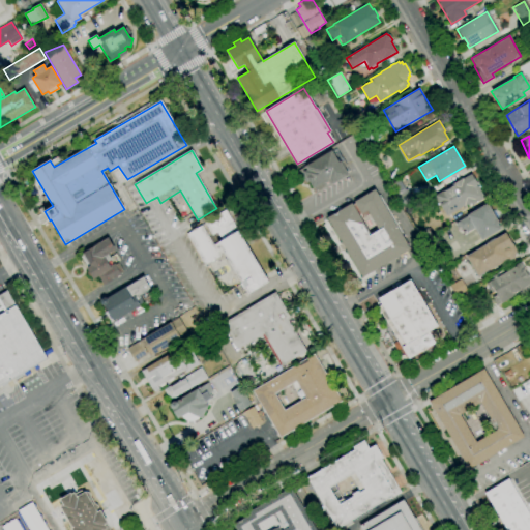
[(316,193),(314,188),(313,189),(308,182),(305,183),(298,171),(304,167),(303,166),(331,150),(339,163),(341,162),(344,160),(347,166),(344,168),(348,174),(346,175),(347,176),(332,184),(331,184),(316,193)]
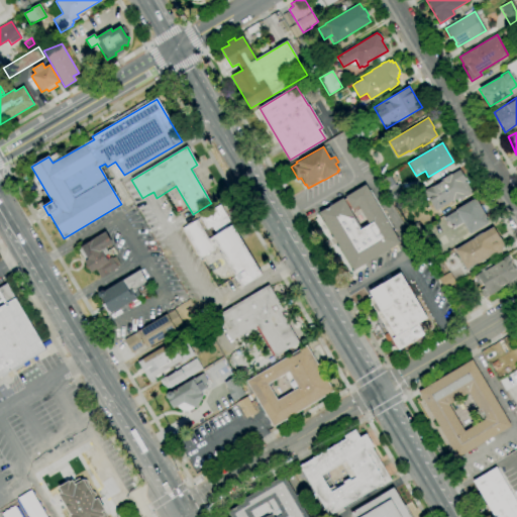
[(435,211),(423,191),(431,187),(432,187),(435,185),(436,186),(439,184),(438,183),(442,181),(441,179),(450,174),(451,175),(459,170),(466,180),(464,181),(473,193),(459,200),(458,197),(435,211)]
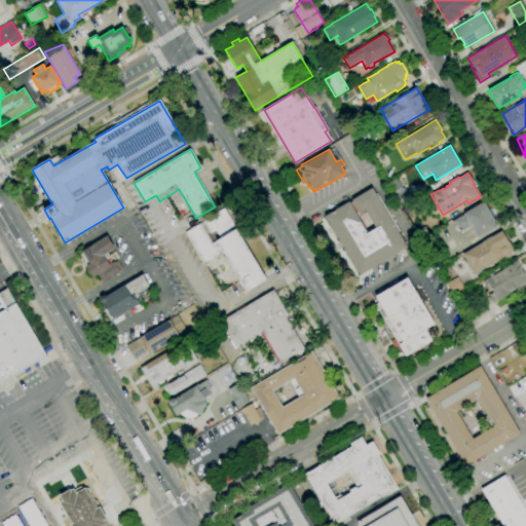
[(400,205),(392,194),(404,187),(411,199),(400,205)]
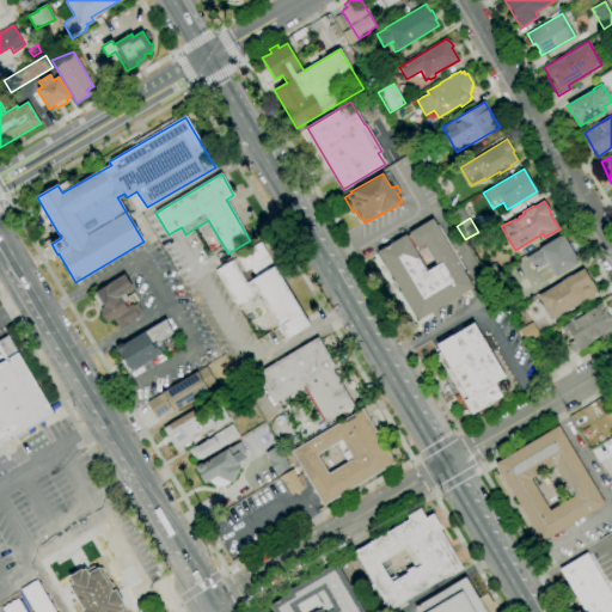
[(418,320),(378,252),(405,236),(407,238),(411,236),(410,233),(432,220),(472,287),(418,320)]
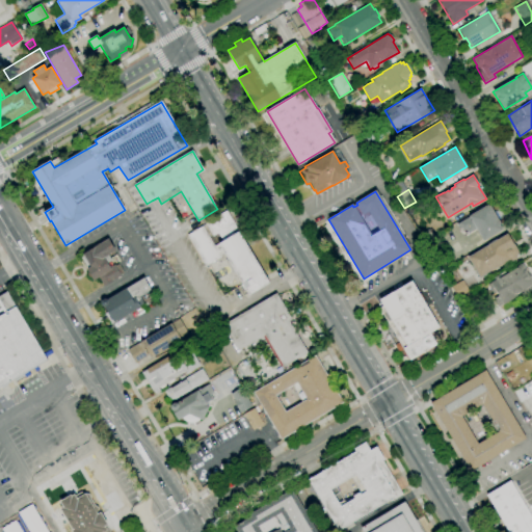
[(483,241),(476,229),(469,234),(466,230),(463,231),(462,229),(460,230),(456,223),(459,222),(469,217),(469,216),(487,205),(488,207),(489,206),(502,228),(501,229),(502,230),(483,241)]
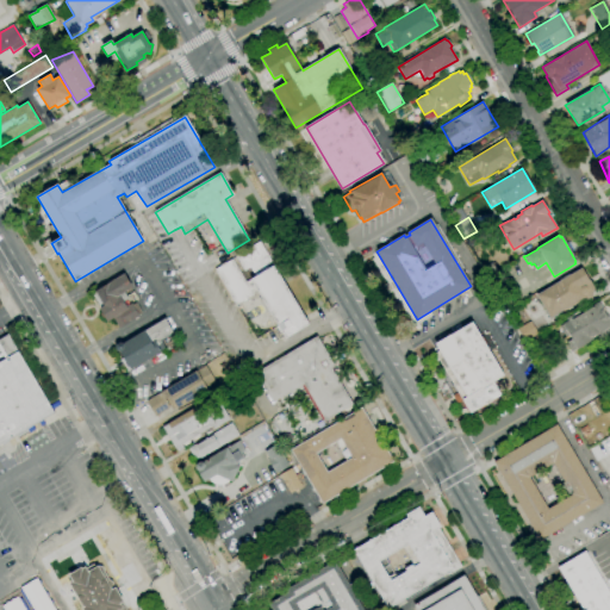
[(244,271),(235,256),(260,242),(274,266),(255,278),(249,268),(244,271)]
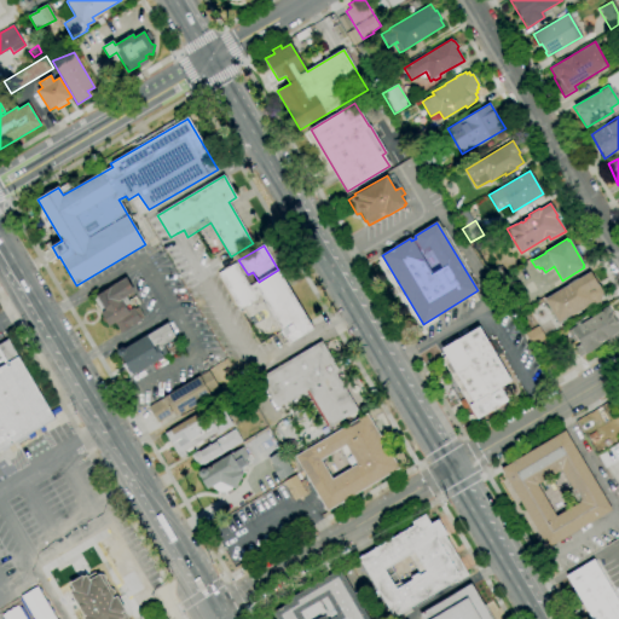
[(255,298),(256,300),(239,310),(218,273),(236,264),(249,287),(255,298)]
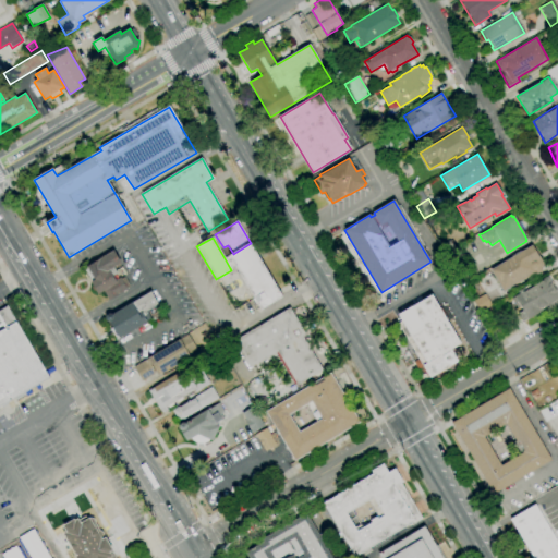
[(225,258),(233,254),(251,243),(252,243),(255,250),(254,250),(282,296),(261,310),(234,265),(230,268),(225,258)]
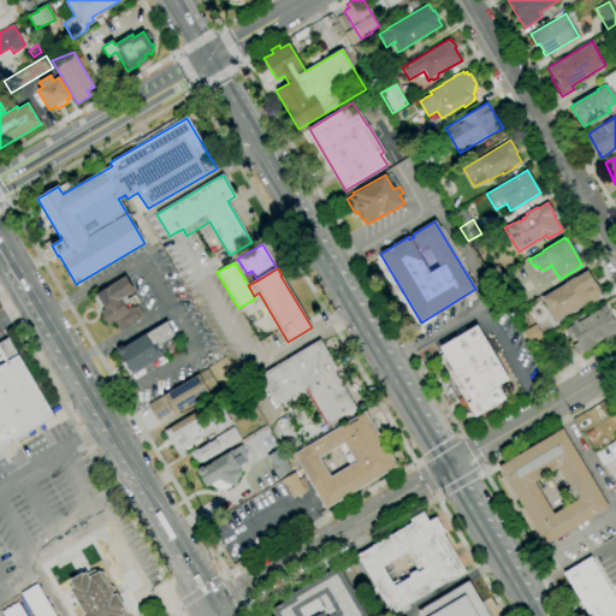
[(555,323),(550,315),(551,314),(542,298),(587,271),(603,296),(588,304),(588,303),(569,314),(570,315),(567,318),(566,317),(555,323)]
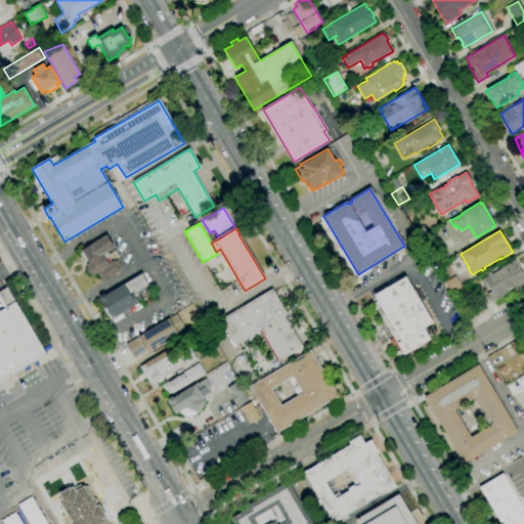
[(101,281),(96,273),(91,276),(85,265),(86,264),(79,252),(82,251),(82,250),(106,235),(114,246),(112,247),(113,250),(107,253),(110,257),(105,260),(108,264),(113,261),(114,262),(116,261),(122,269),(119,271),(119,272),(111,277),(111,276),(101,281)]
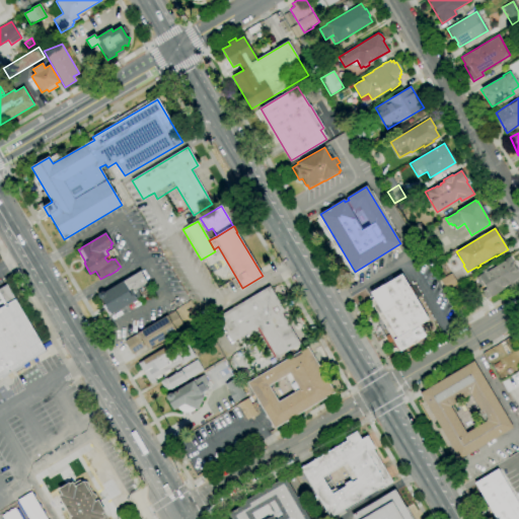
[(486,300),(478,288),(480,287),(475,278),(478,276),(477,276),(483,273),(482,271),(492,265),(494,268),(504,262),(504,261),(509,257),(518,273),(518,283),(510,289),(508,286),(503,288),(504,289),(486,300)]
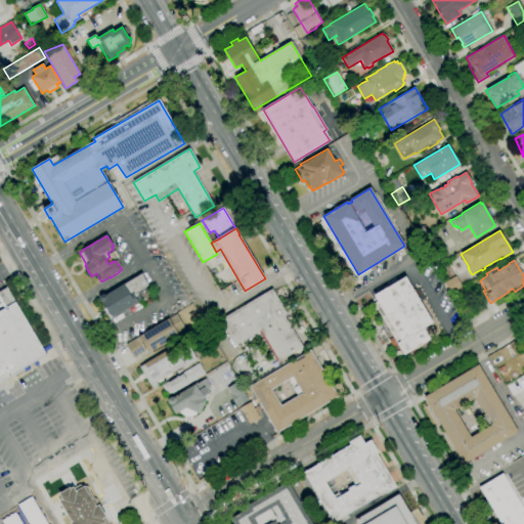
[(105,296),(141,273),(148,286),(136,293),(137,294),(138,294),(141,300),(138,302),(112,318),(112,317),(110,318),(104,309),(106,308),(102,303),(100,303),(99,300),(99,297),(102,295),(105,296)]
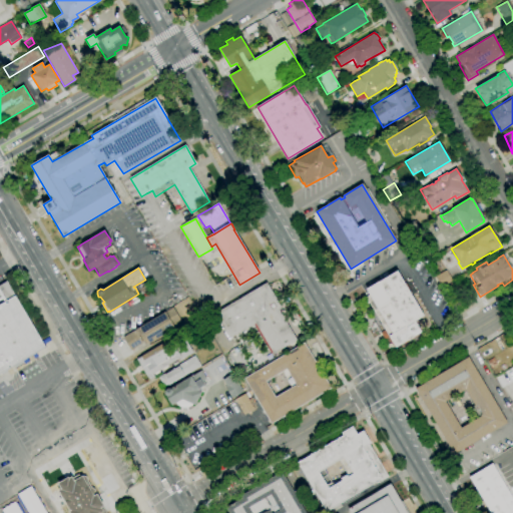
[(442,288),(435,277),(446,271),(452,281),(442,288)]
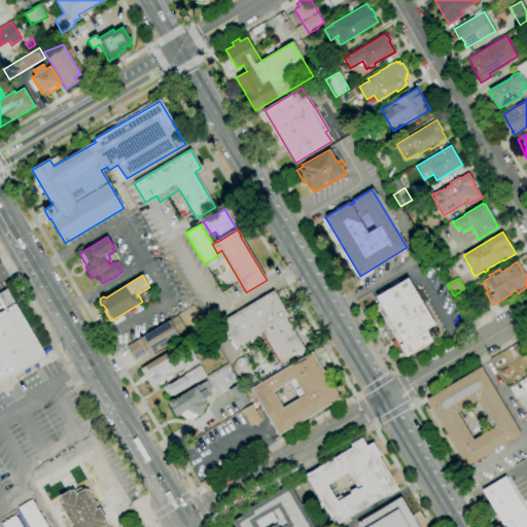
[(406,357),(397,342),(376,306),(380,303),(377,297),(408,279),(428,313),(434,324),(425,329),(432,342),(423,347),(424,348),(420,350),(419,349),(406,357)]
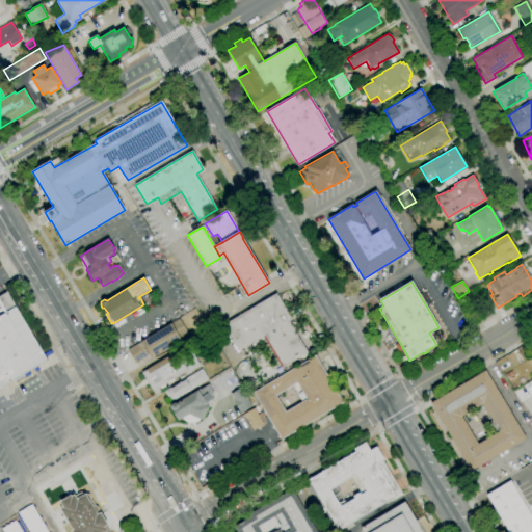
[(0,316),(4,314),(0,307),(0,295),(6,292),(15,306),(14,306),(46,360),(0,388),(0,316)]
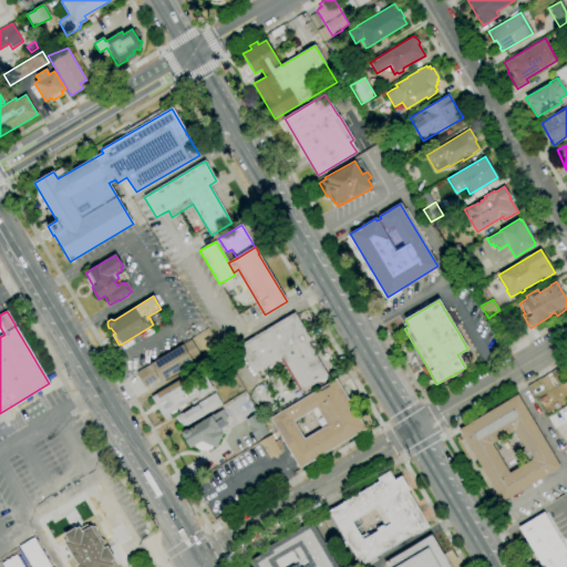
[(302,391),(282,358),(254,374),(237,347),(295,313),(310,340),(308,342),(328,375),(302,391)]
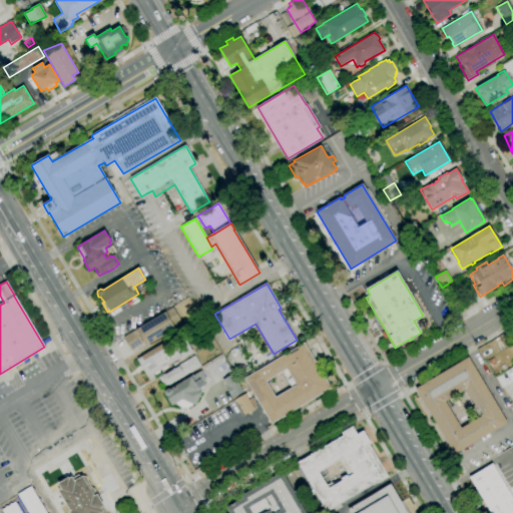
[(130,350),(123,338),(172,308),(180,321),(144,343),(142,341),(143,341),(142,339),(140,340),(142,343),(130,350)]
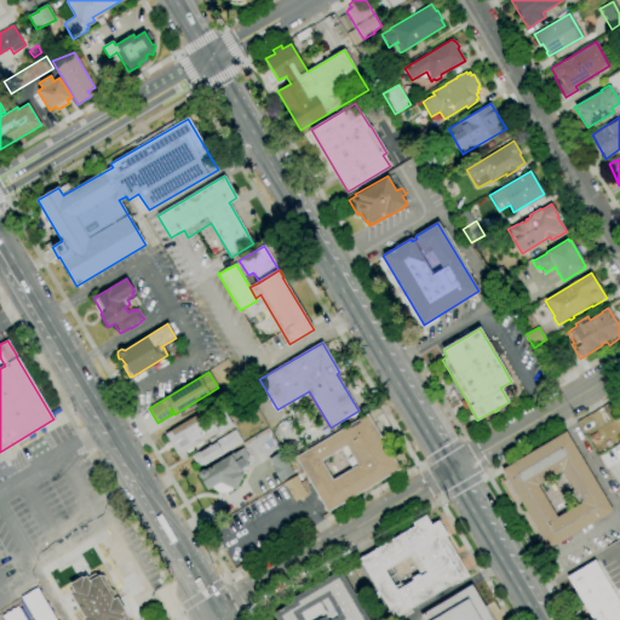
[(181,459),(165,435),(204,411),(207,417),(222,407),(234,426),(217,436),(214,434),(202,442),(204,443),(197,447),(196,446),(193,448),(193,451),(188,453),(185,452),(184,452),(187,455),(181,459)]
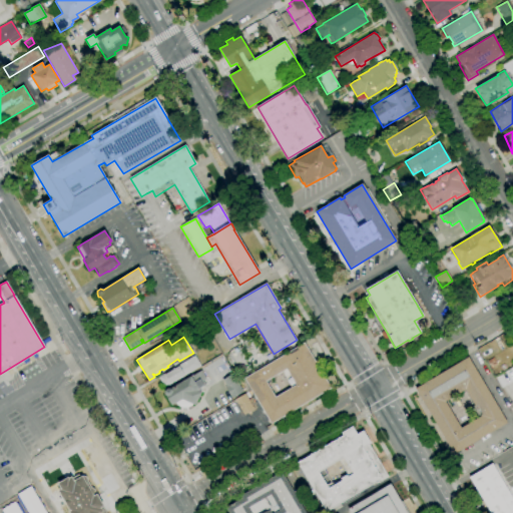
[(270,424),(243,379),(304,343),(331,389),(270,424)]
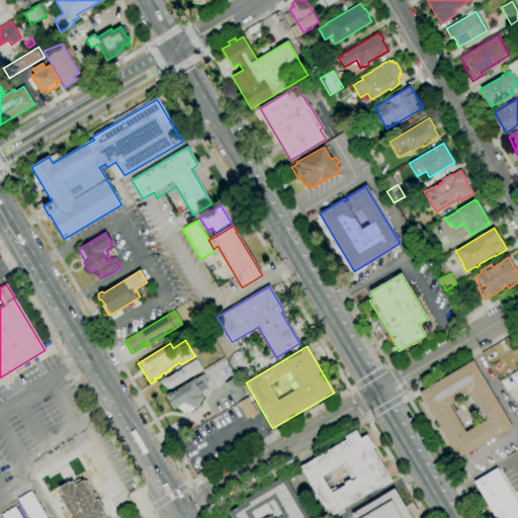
[(166,392),(160,381),(196,359),(202,369),(166,392)]
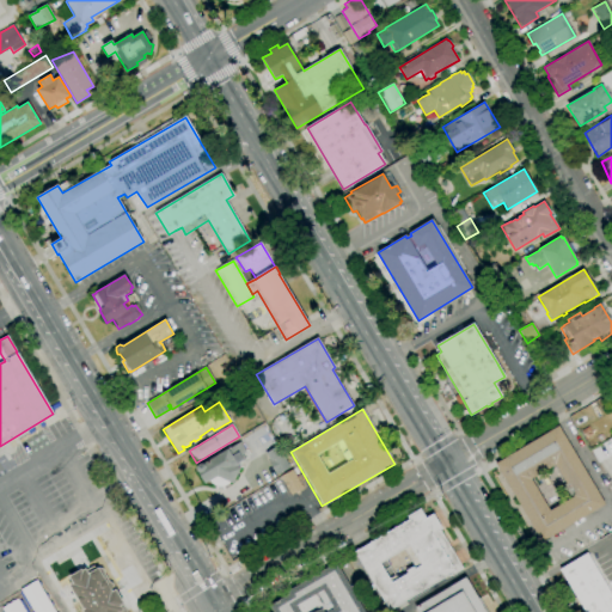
[(540,543),(495,464),(558,426),(605,505),(540,543)]
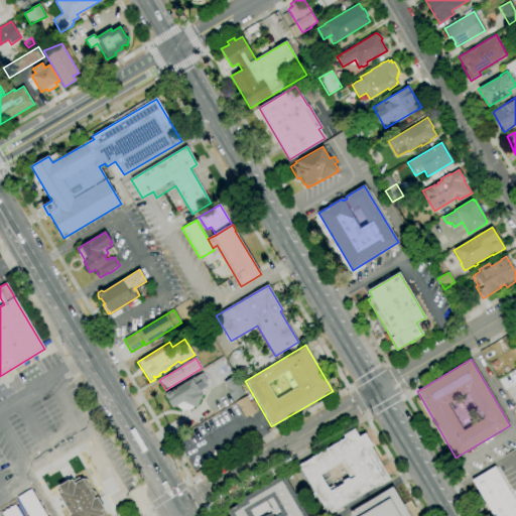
[(170,391),(198,375),(198,376),(203,373),(207,381),(204,383),(206,386),(205,387),(207,390),(200,394),(201,396),(197,408),(182,402),(172,408),(166,398),(165,397),(165,396),(165,395),(165,394),(166,393),(166,392),(167,392),(167,391),(168,391),(169,391),(170,391)]
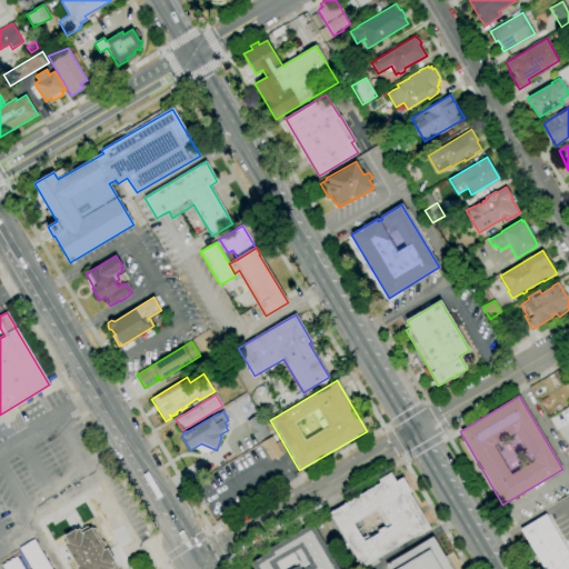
[(245,422),(257,441),(268,435),(261,423),(262,423),(257,415),(245,422)]
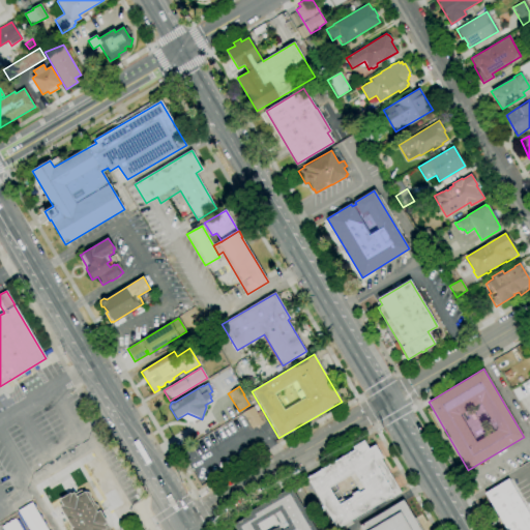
[(243,415),(252,429),(260,422),(253,409),(243,415)]
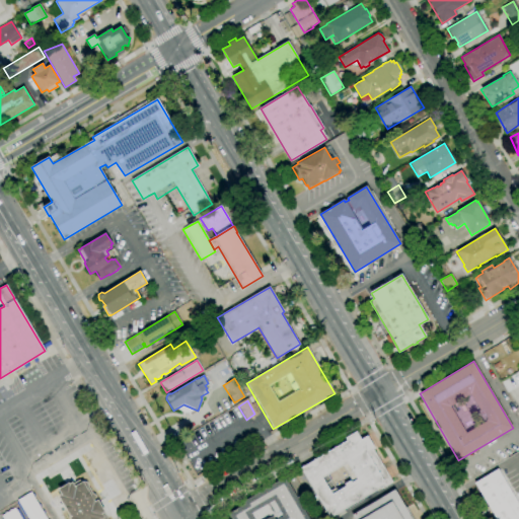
[(330,518),(300,468),(347,441),(345,438),(356,432),(358,434),(362,431),(365,437),(367,436),(375,448),(372,449),(392,483),(384,488),(384,486),(330,518)]
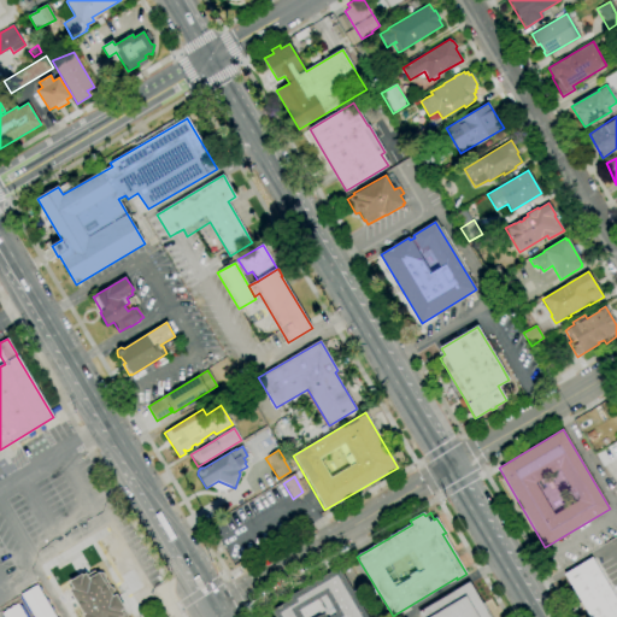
[(616,616),(589,616),(564,575),(592,558),(616,600),(616,616)]
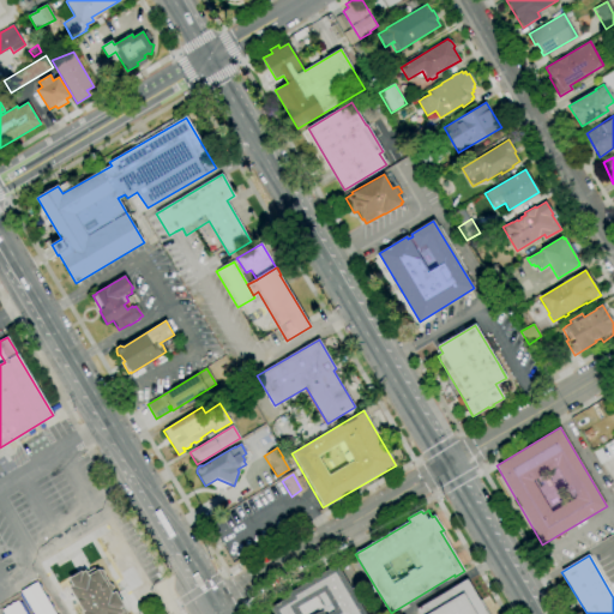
[(274,613),(270,608),(288,597),(287,594),(337,565),(365,613),(274,613)]
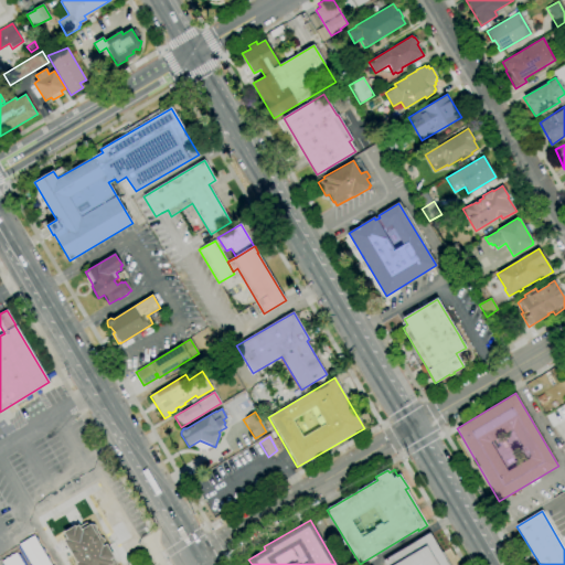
[(115,564),(110,557),(113,556),(103,537),(98,536),(95,529),(94,526),(93,524),(85,522),(78,525),(78,524),(75,526),(74,525),(62,532),(65,537),(62,540),(75,562),(74,563),(75,564),(115,564)]
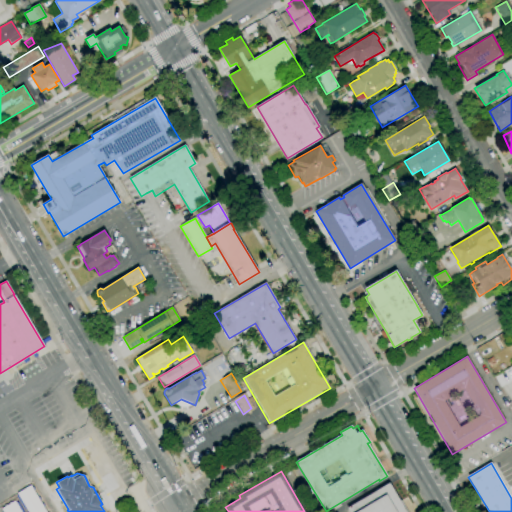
[(349,511),(347,508),(389,483),(406,511),(349,511)]
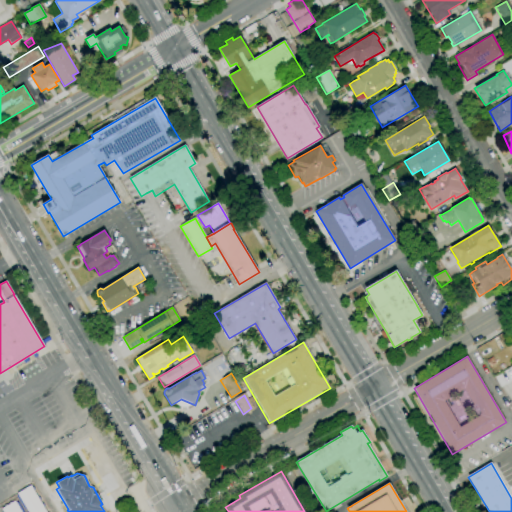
[(18,491),(27,511),(44,511),(32,485),(18,491)]
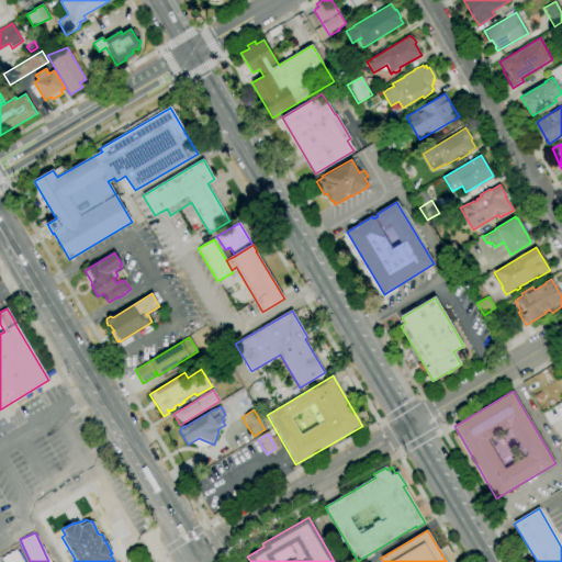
[(22,561),(18,550),(2,557),(4,561),(22,561)]
